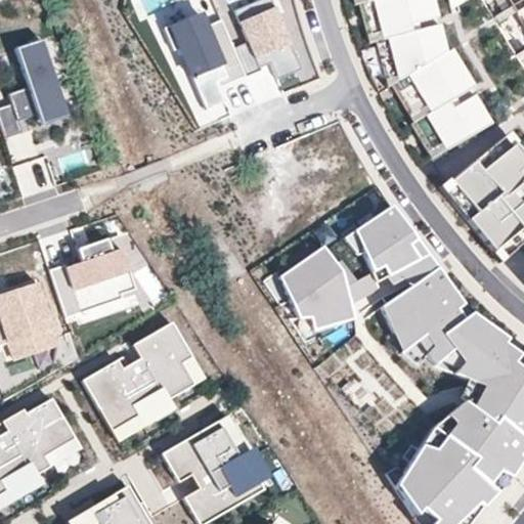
[(199,15),(161,31),(170,52),(177,50),(202,110),(221,101),(215,87),(270,64),(276,80),(300,71),(270,0),(260,0),(231,12),(245,44),(230,49),(219,22),(204,28),(199,15)]
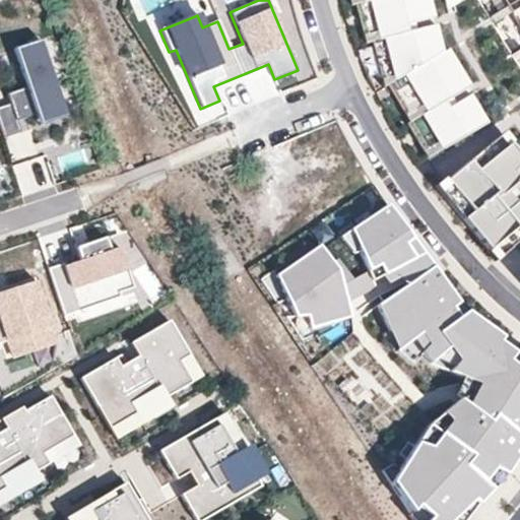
[(352,5),(363,45),(372,44),(434,22),(427,0),(374,0),(361,3),(352,5)]
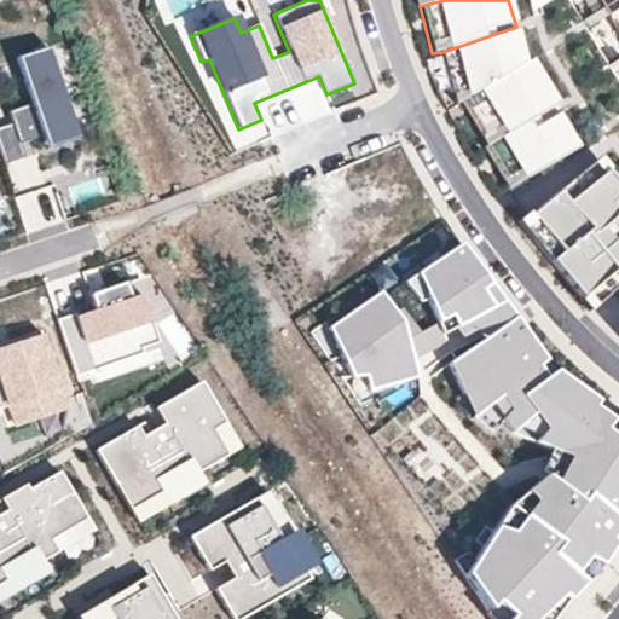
[(443,52),(460,108),(531,65),(516,27),(443,52)]
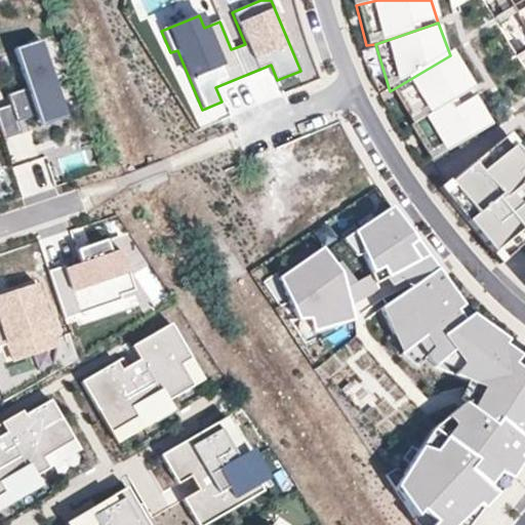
[(0,105),(0,124),(4,136),(22,131),(15,113),(24,110),(26,116),(36,113),(64,105),(42,38),(14,46),(28,85),(7,92),(11,102),(0,105)]
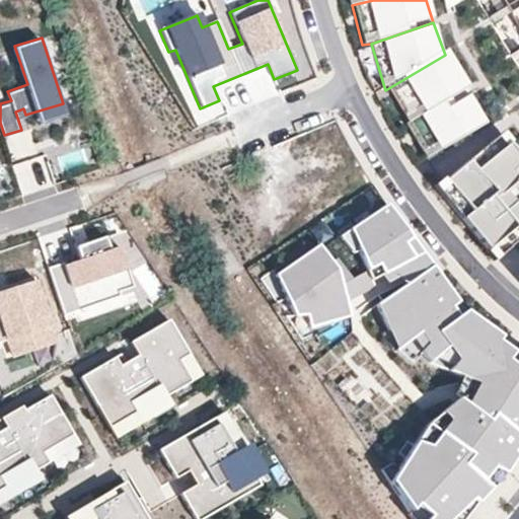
[(406,125),(465,89),(445,55),(385,90),(406,125)]
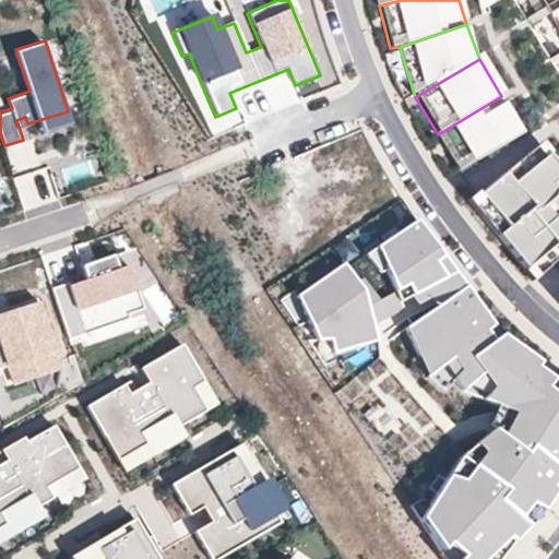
[(438,134),(459,168),(523,133),(501,96),(438,134)]
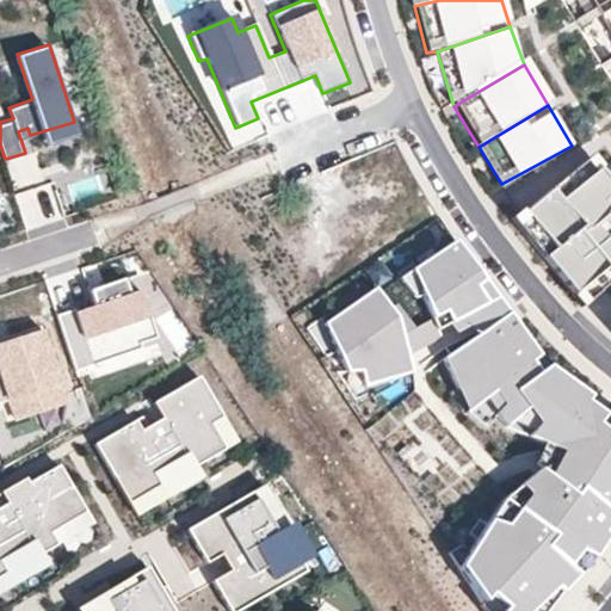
[(78,135),(74,122),(42,131),(47,146),(78,135)]
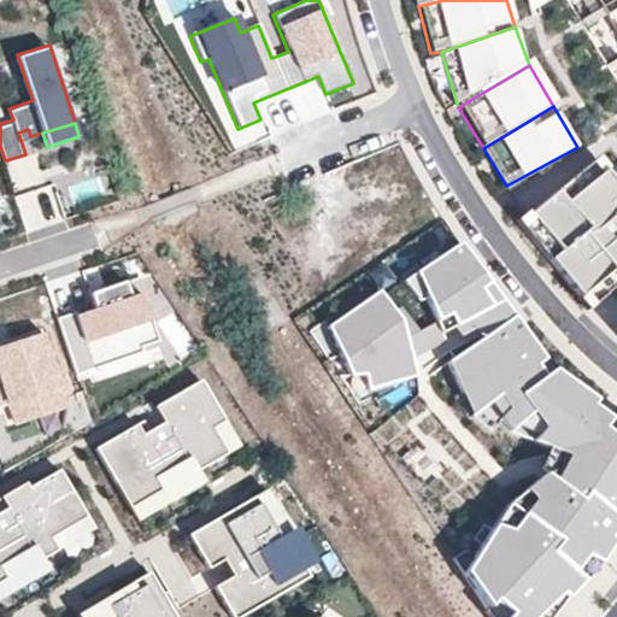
[(389,207),(413,192),(393,162),(369,178),(389,207)]
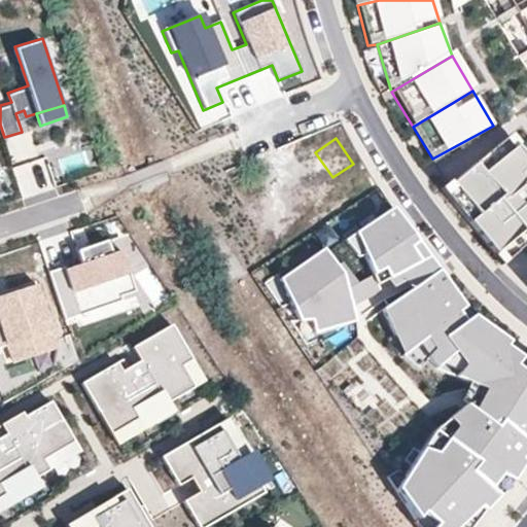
[(501,258),(526,237),(526,154),(514,138),(480,166),(471,156),(438,183),(501,258)]
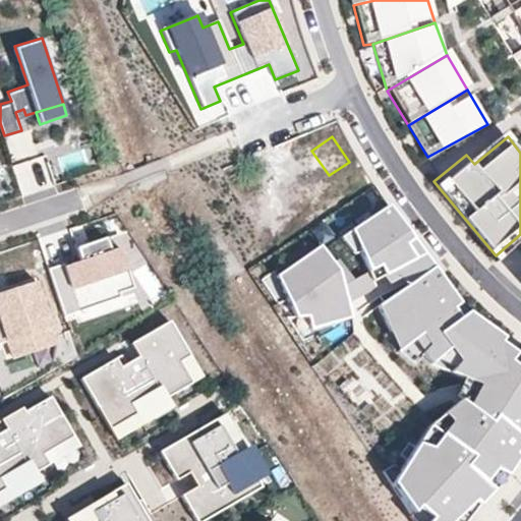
[(378,293),(435,264),(391,198),(347,224),(378,293)]
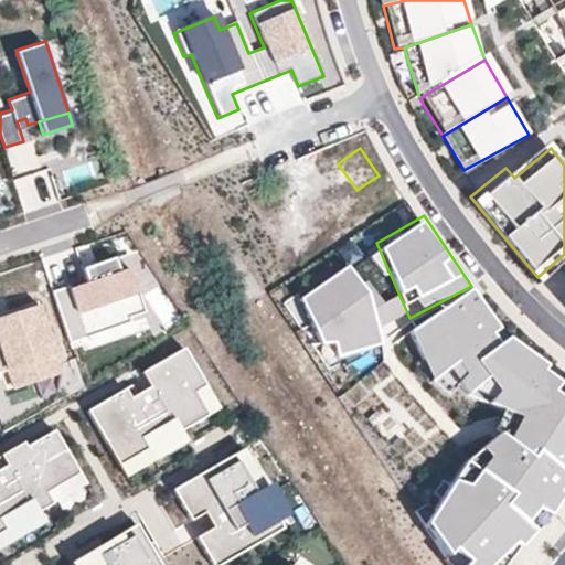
[(365,286),(343,259),(295,290),(316,341),(330,342),(336,352),(382,339),(365,286)]
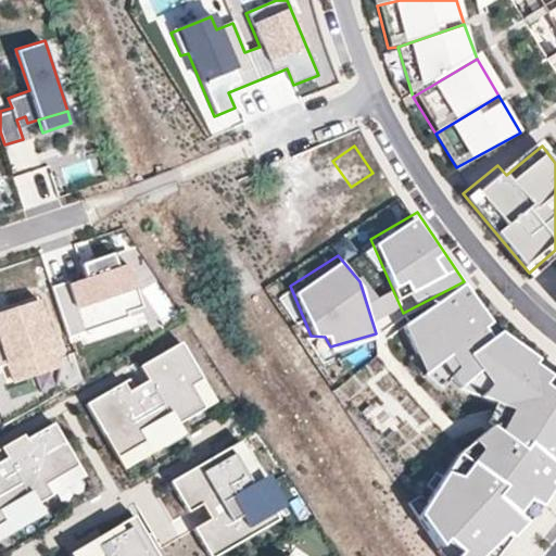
[(76,337),(155,308),(137,261),(59,288),(76,337)]
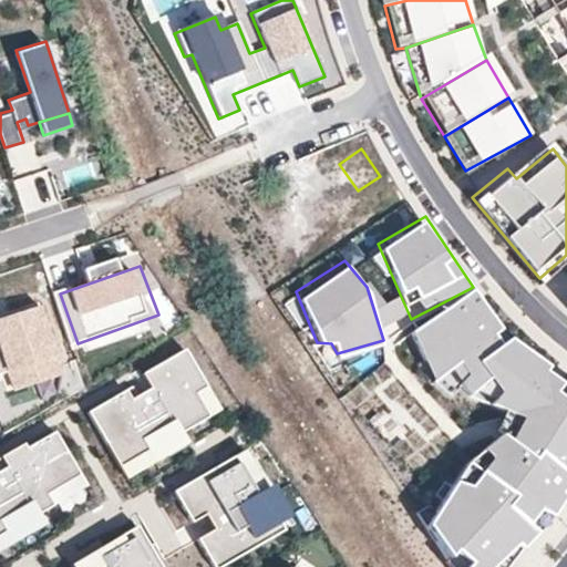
[(459,456),(422,518),(454,566),(507,566),(566,486),(566,379),(516,329),(473,287),(411,319),(432,375),(452,360),(498,416),(459,456)]
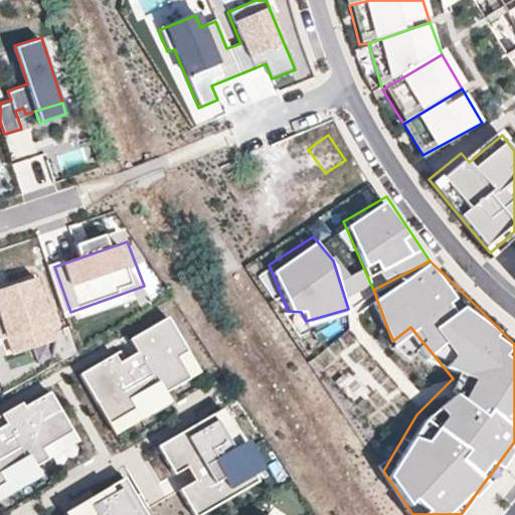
[(0,284),(0,309),(5,323),(13,344),(17,357),(68,339),(44,270),(0,284)]
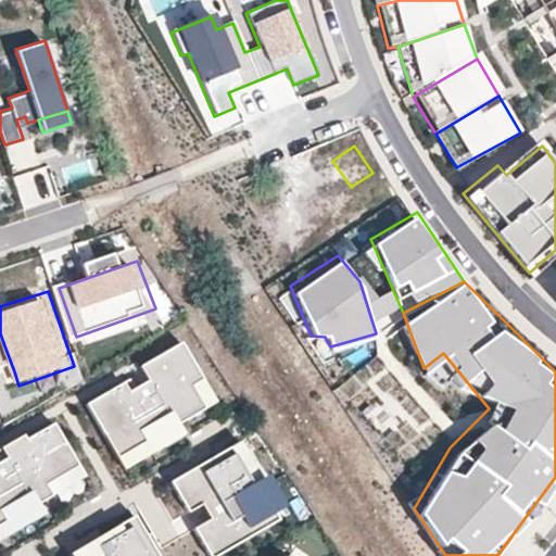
[(135,379),(91,404),(123,459),(182,426),(211,409),(198,388),(209,381),(187,344),(146,368),(153,382),(160,393),(140,404),(136,396),(142,393),(141,389),(135,379)]
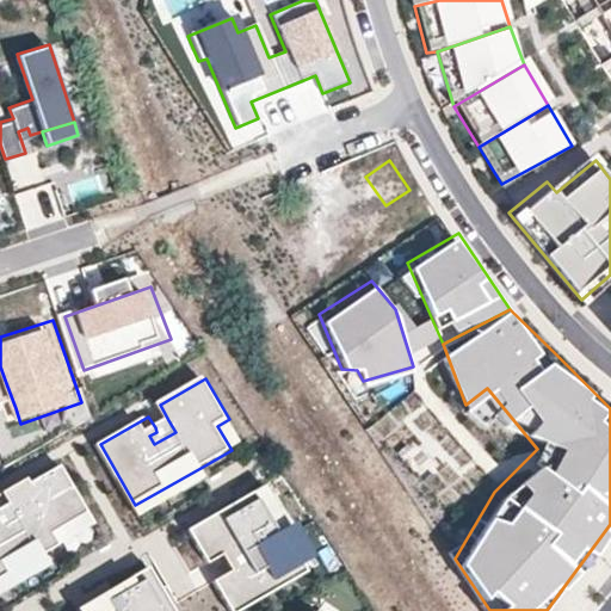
[(433,421),(456,406),(448,393),(425,408),(433,421)]
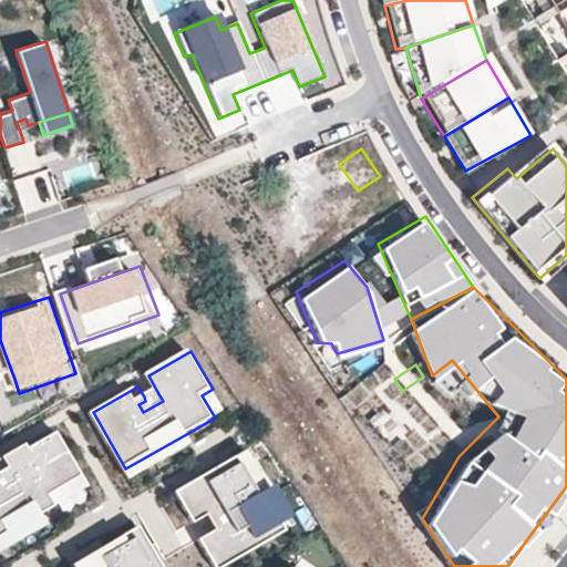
[(202,395),(215,418),(226,412),(213,389),(202,395)]
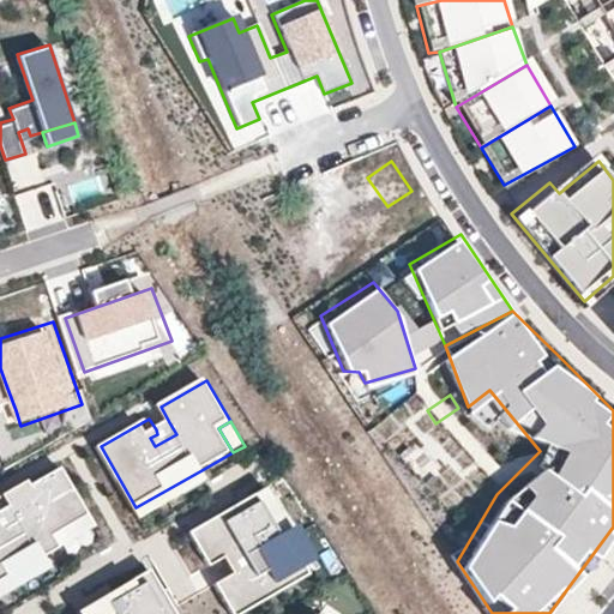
[(155,446),(176,434),(169,422),(156,429),(157,434),(150,438),(155,446)]
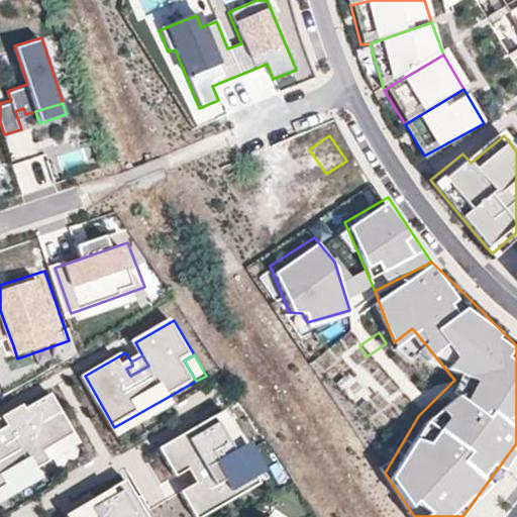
[(0,490),(39,469),(54,460),(47,450),(78,433),(55,393),(28,408),(26,404),(0,418),(0,431),(2,434),(6,432),(10,439),(0,445),(0,490)]
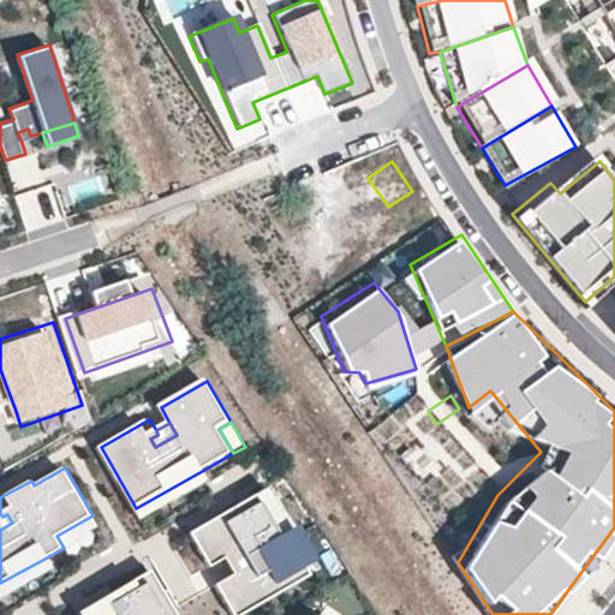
[(202,471),(136,508),(142,520),(209,482),(202,471)]
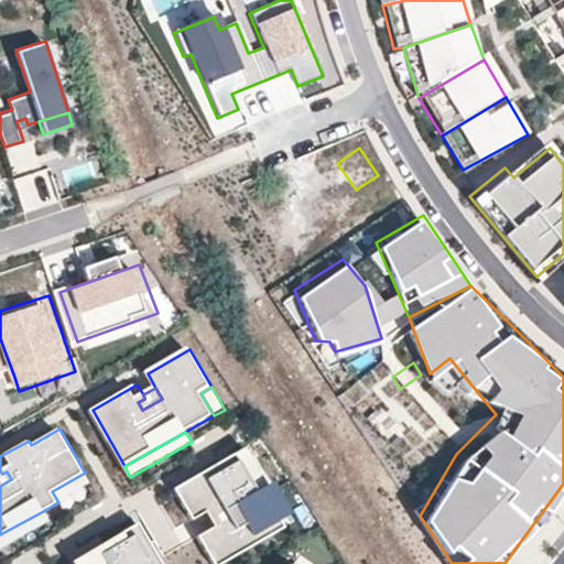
[(260,492),(270,487),(249,448),(238,455),(260,492)]
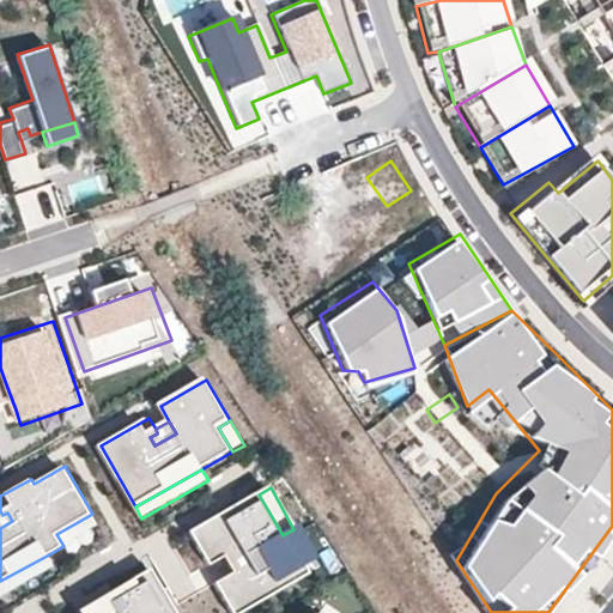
[(283,535),(259,495),(193,533),(212,566),(226,558),(243,548),(252,565),(236,574),(217,584),(234,612),(246,612),(319,572),(293,529),(283,535)]
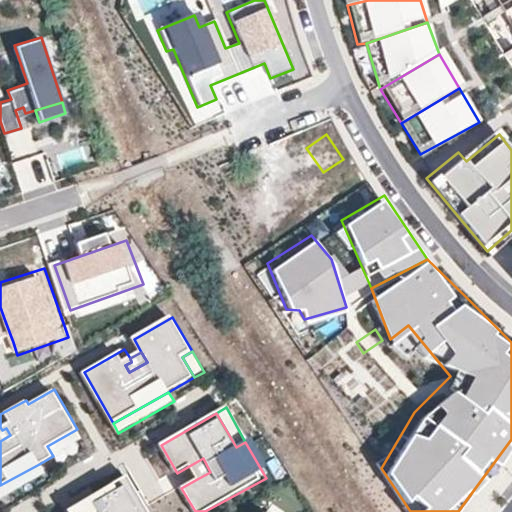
[(0,427),(0,441),(10,435),(6,428),(2,430),(0,427)]
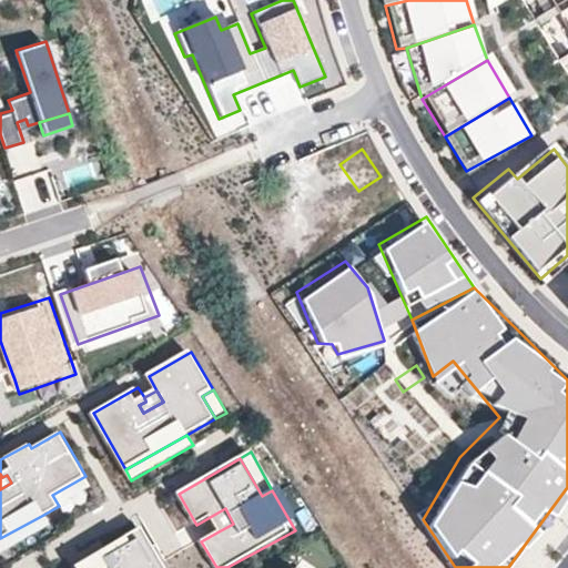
[(91,487),(85,476),(52,495),(59,506),(91,487)]
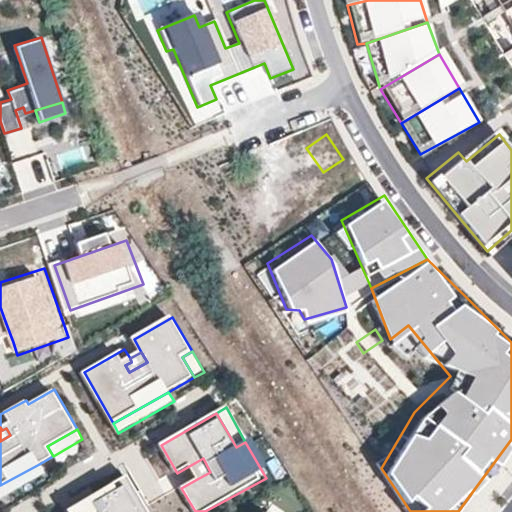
[(189,466),(197,479),(210,472),(203,458),(189,466)]
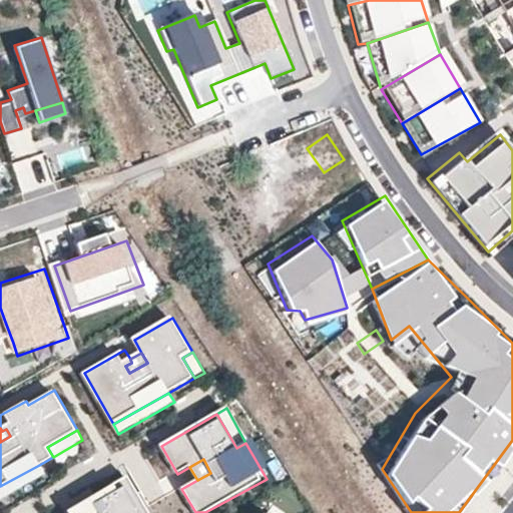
[(39,465),(0,486),(0,499),(44,474),(39,465)]
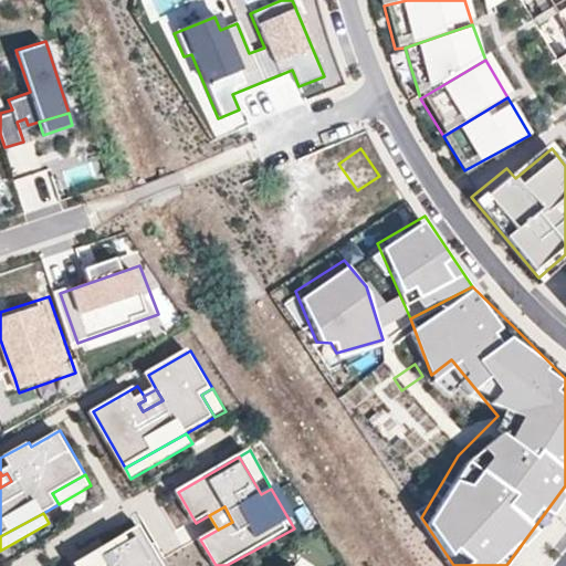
[(165,565),(142,524),(124,535),(128,543),(102,557),(106,565),(165,565)]
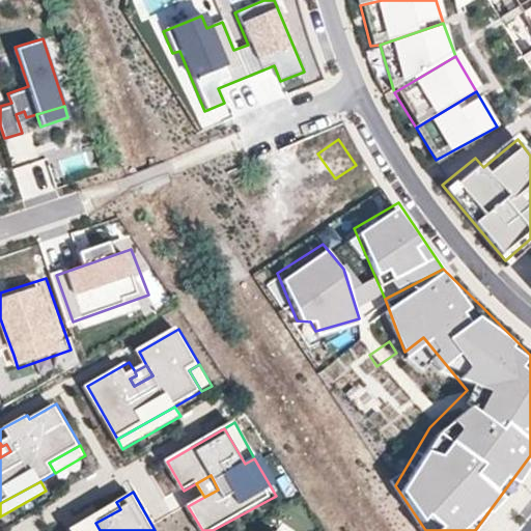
[(70,530),(100,530),(95,523),(120,509),(116,502),(70,529),(70,530)]
